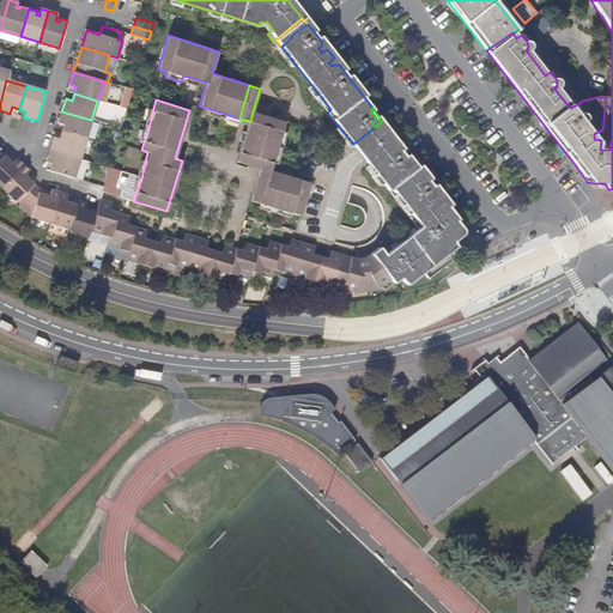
[(86,140),(91,120),(61,111),(58,123),(64,126),(61,132),(86,140)]
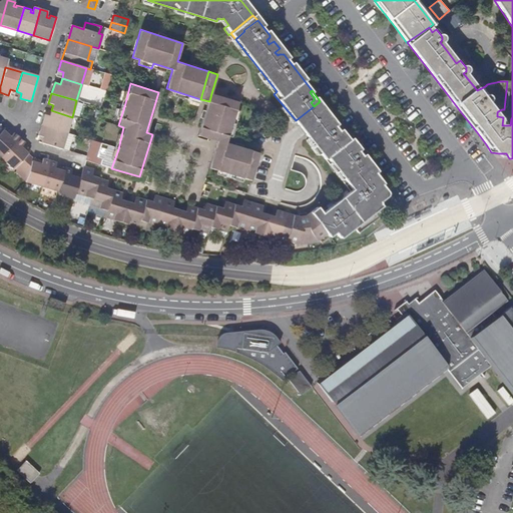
[(238,101),(211,93),(209,101),(201,126),(228,135),(238,103),(238,101)]
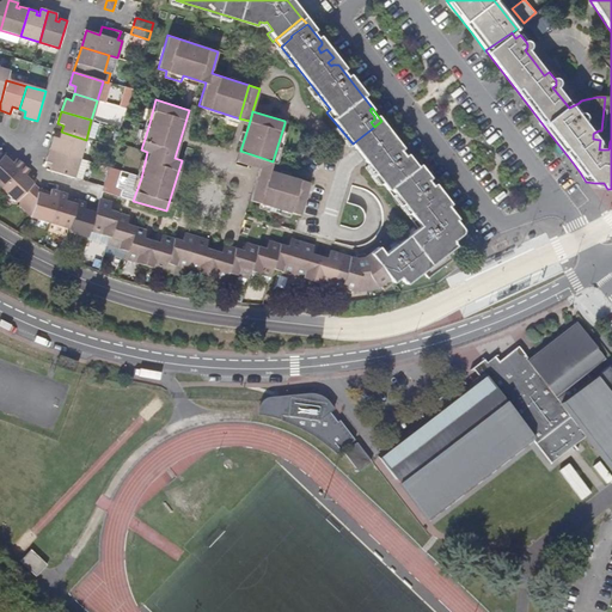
[(93,121),(89,135),(95,138),(99,123),(93,121)]
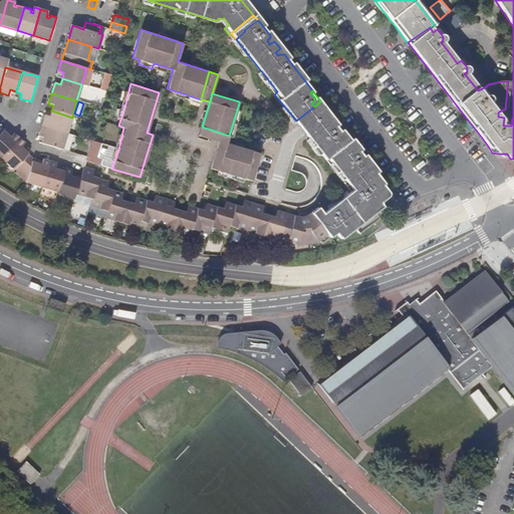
[(327,123),(334,118),(320,101),(314,106),(296,120),(298,124),(306,134),(309,138),(327,123)]
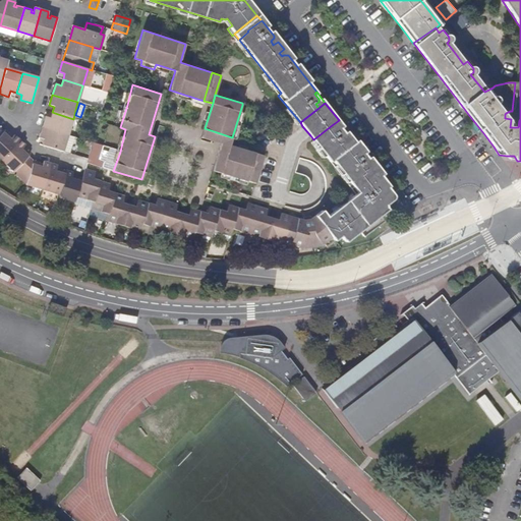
[(67,135),(73,119),(52,112),(51,118),(46,117),(43,127),(67,135)]
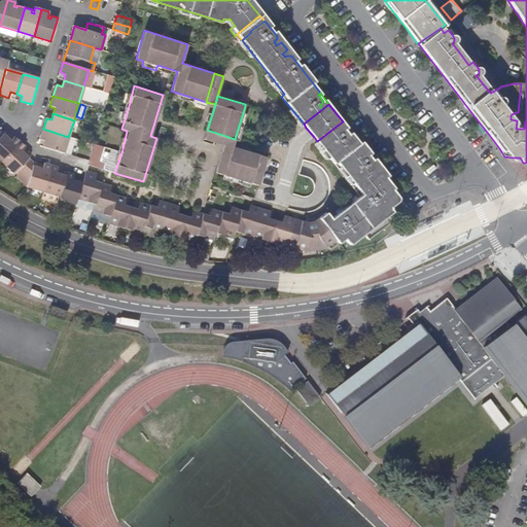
[(350,132),(343,121),(336,127),(340,131),(341,130),(343,130),(344,131),(346,132),(347,134),(350,132)]
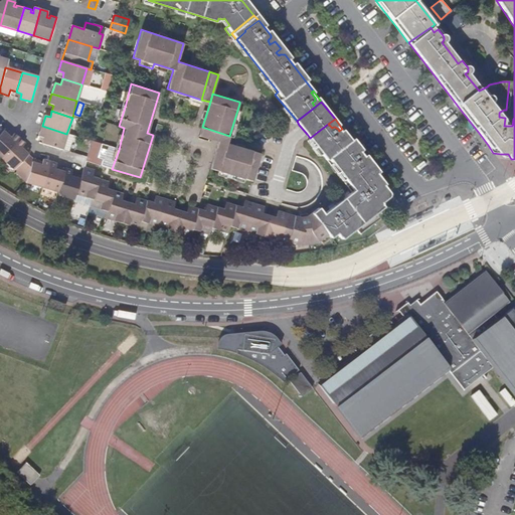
[(384,183),(372,168),(368,171),(365,167),(369,163),(342,129),(339,131),(338,129),(336,128),(335,127),(333,127),(332,128),(328,124),(310,138),(326,160),(329,158),(345,179),(342,181),(347,188),(349,186),(353,190),(349,194),(351,197),(347,202),(343,198),(323,213),(319,207),(307,216),(300,216),(278,209),(276,216),(270,214),(263,212),(265,205),(255,202),(244,199),(242,206),(236,204),(226,201),(224,208),(216,206),(207,203),(205,210),(198,208),(189,205),(186,211),(179,209),(174,208),(176,201),(165,198),(155,195),(154,201),(147,199),(137,196),(135,203),(128,201),(122,199),(124,192),(114,190),(108,188),(109,180),(100,178),(93,175),(95,169),(84,166),(80,176),(75,194),(93,199),(91,206),(99,209),(101,209),(107,210),(105,217),(121,222),(138,228),(140,221),(157,226),(173,231),(189,236),(192,229),(208,234),(210,227),(227,232),(229,225),(238,228),(237,229),(253,234),(254,233),(287,243),(287,241),(299,245),(318,242),(328,234),(331,238),(337,233),(339,236),(354,225),(356,228),(369,218),(367,215),(382,204),(381,202),(389,196),(388,192),(386,189),(382,185),(384,183)]
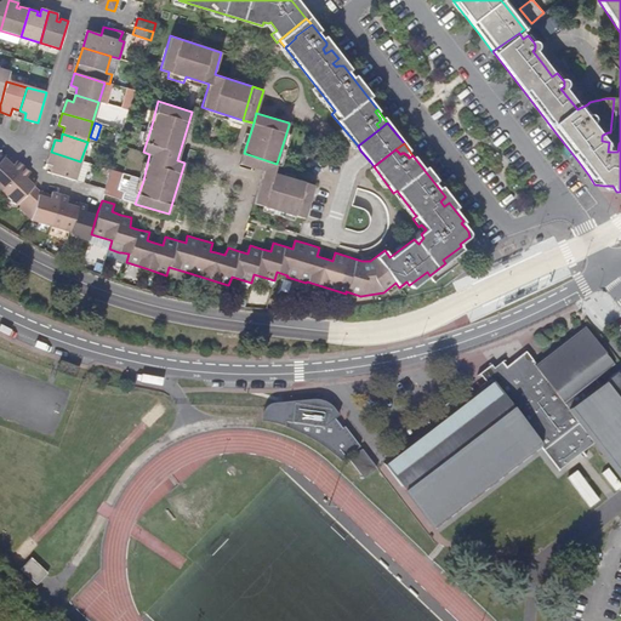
[(75,181),(80,161),(51,152),(46,164),(52,166),(51,174),(75,181)]
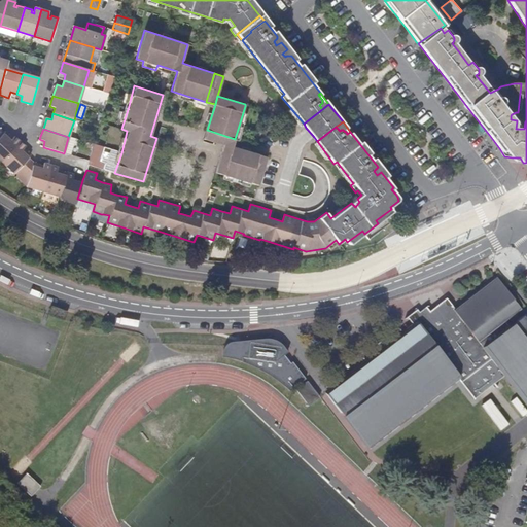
[(204,139),(224,144),(233,146),(235,139),(207,130),(204,139)]
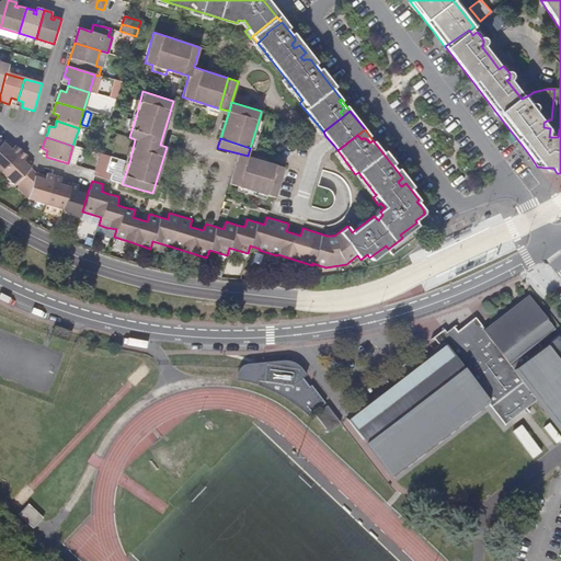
[(9,148),(11,146),(6,140),(3,142),(0,146),(0,171),(1,172),(21,151),(15,146),(13,148),(11,150),(9,148)]
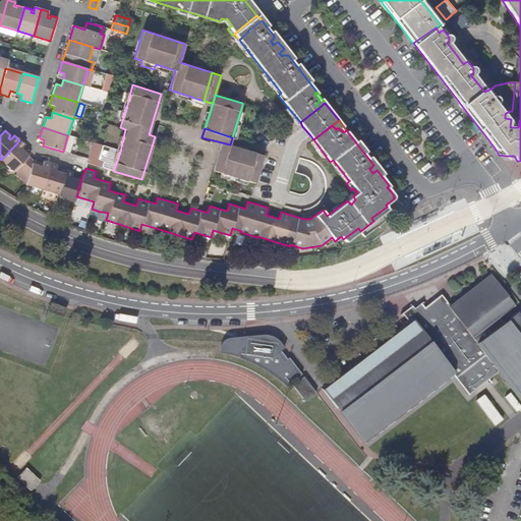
[(20,150),(22,147),(24,146),(19,140),(1,160),(13,171),(14,171),(16,168),(27,179),(34,161),(27,157),(31,154),(24,149),(22,152),(20,150)]
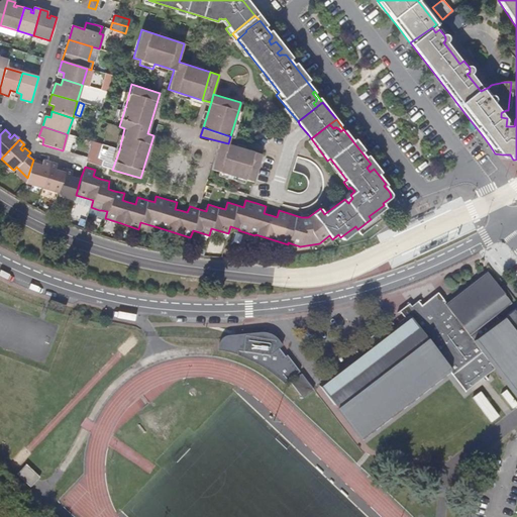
[(220,141),(211,169),(231,175),(253,182),(262,153),(228,143),(220,141)]
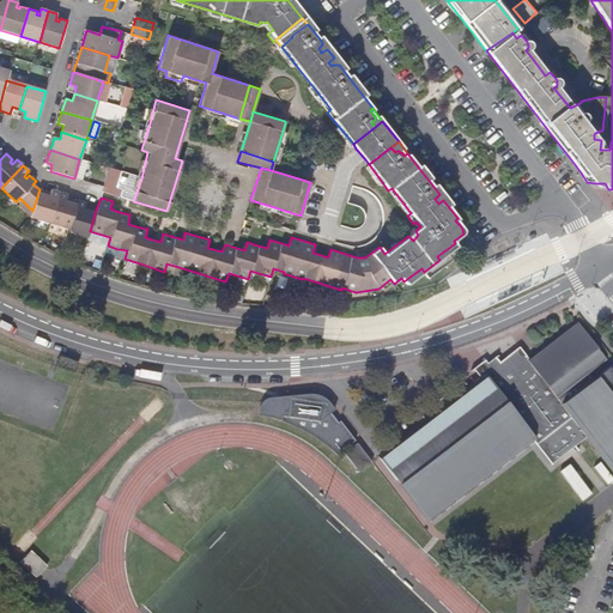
[(46,196),(47,192),(40,189),(32,211),(31,217),(49,223),(59,193),(50,190),(50,193),(48,198),(46,196)]
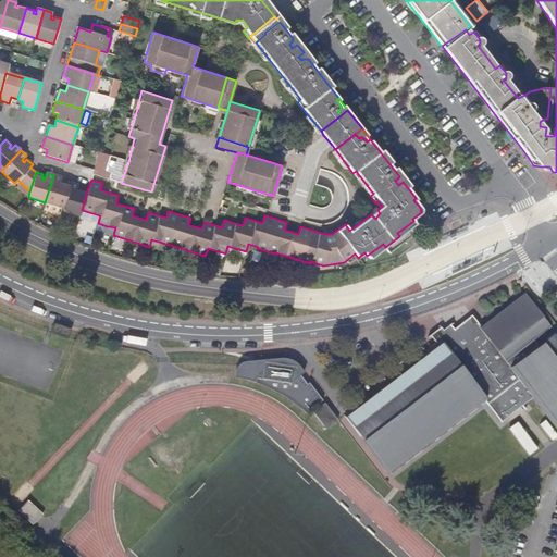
[(59,184),(61,181),(61,178),(53,175),(45,202),(63,208),(71,184),(64,182),(62,185),(59,184)]
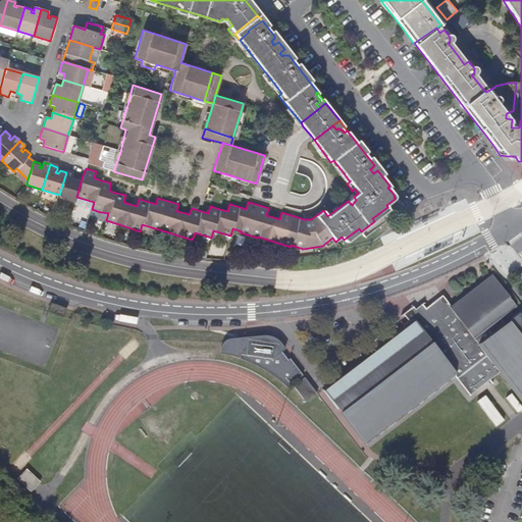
[(15,174),(27,185),(28,179),(16,168),(14,171),(16,174),(15,174)]
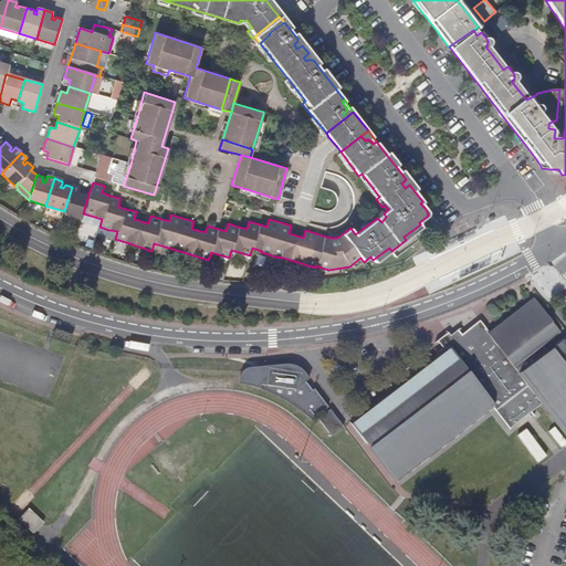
[(63,215),(81,220),(83,213),(88,194),(82,192),(81,196),(77,195),(80,191),(80,189),(72,187),(64,211),(63,215)]
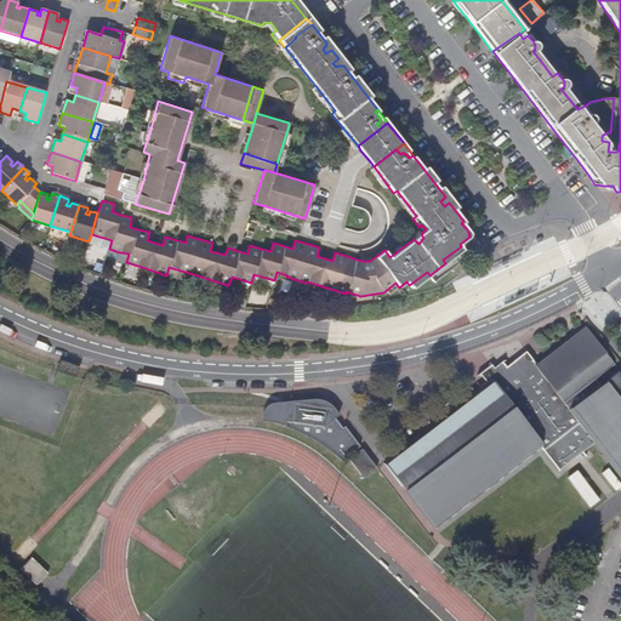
[(535,364),(525,352),(506,366),(502,362),(494,368),(491,364),(480,374),(488,383),(387,463),(437,527),(540,445),(559,469),(596,440),(620,472),(620,376),(616,371),(598,386),(592,377),(613,360),(585,325),(535,364)]
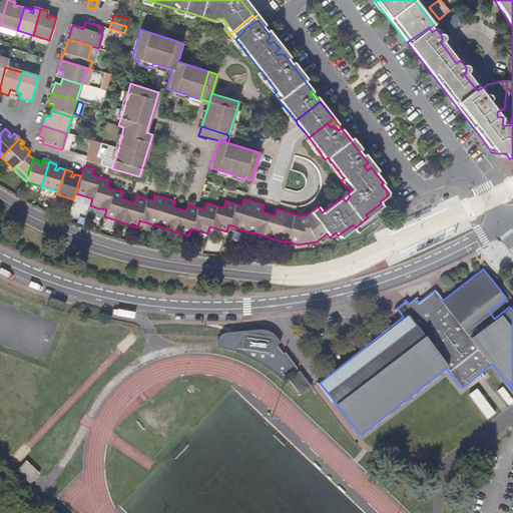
[(288,378),(298,369),(285,352),(284,354),(283,354),(277,346),(278,346),(281,343),(280,343),(279,340),(277,337),(274,335),(272,333),(269,332),(268,332),(266,331),(265,331),(263,330),(260,330),(226,333),(225,333),(223,333),(222,334),(221,335),(220,336),(219,337),(218,338),(215,348),(220,349),(225,350),(232,352),(239,354),(247,358),(255,361),(262,365),(269,370),(278,376),(283,381),(288,378)]
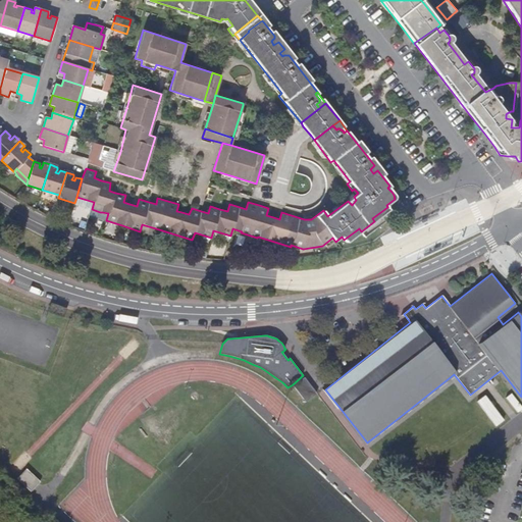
[(504,420),(497,406),(488,410),(496,424),(504,420)]
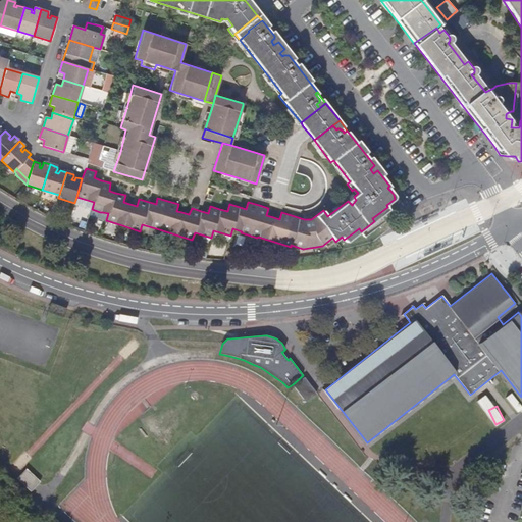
[(16,478),(18,480),(29,470),(27,468),(16,478)]
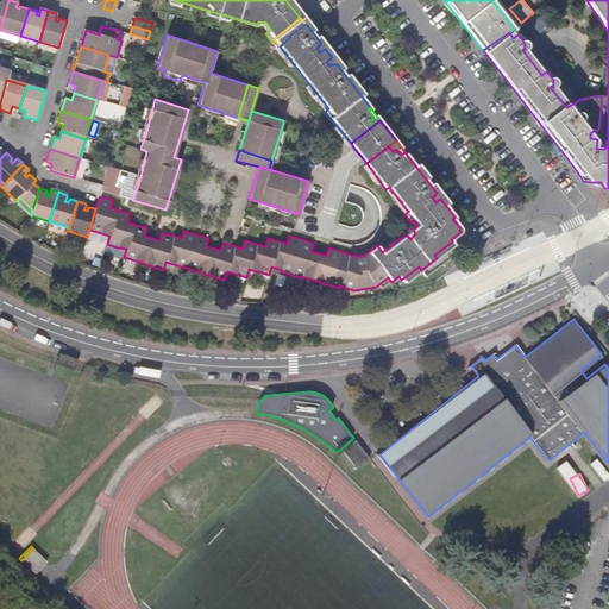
[(48,563),(33,548),(22,560),(37,575),(45,565),(48,563)]
